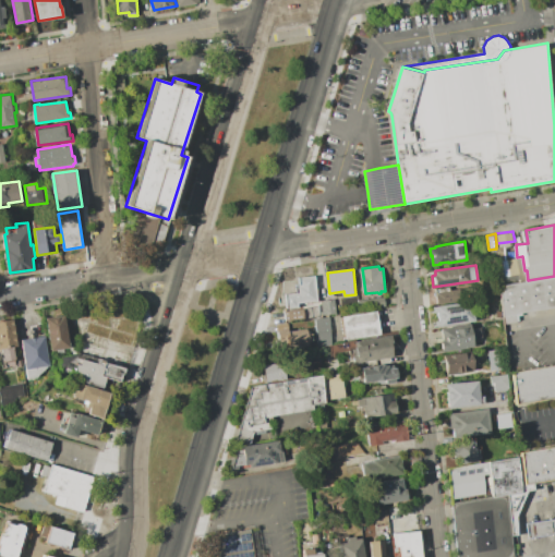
[(290,303),(320,300),(317,274),(303,275),(304,279),(300,280),(300,289),(289,289),(290,303)]
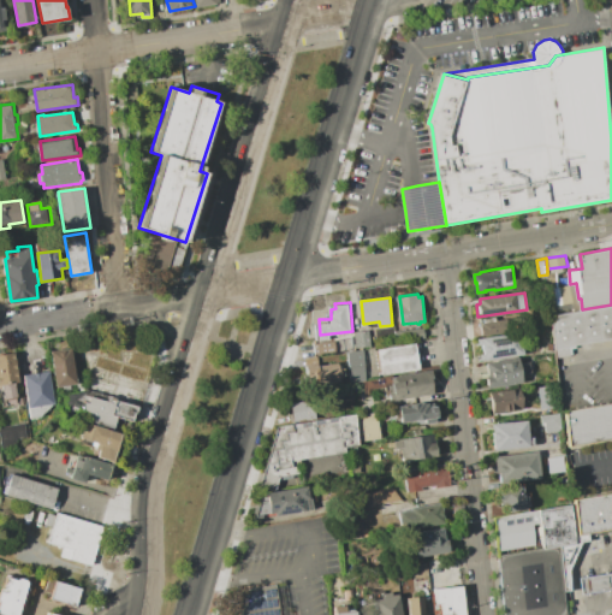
[(611,305),(553,315),(558,358),(575,355),(574,346),(611,338),(611,305)]
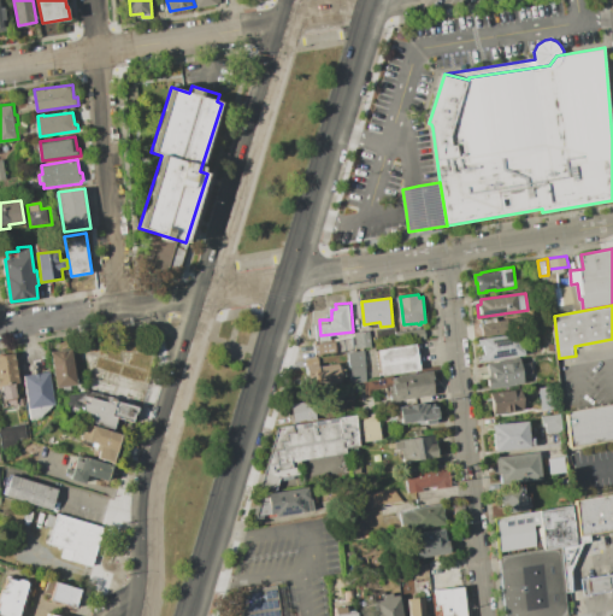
[(479,322),(482,338),(512,333),(511,323),(500,324),(499,320),(479,322)]
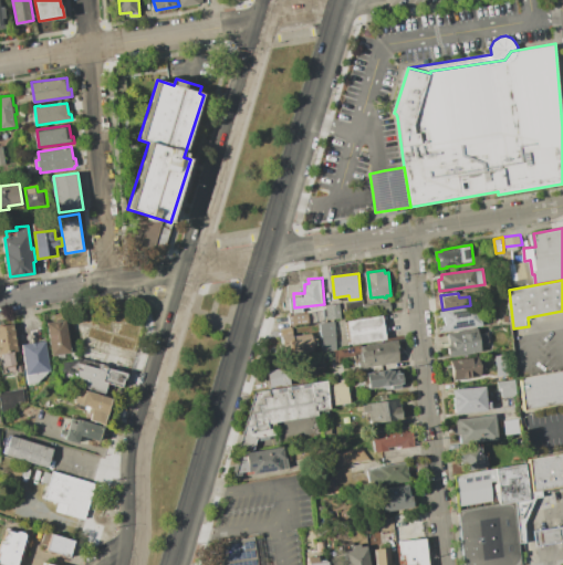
[(365,304),(392,301),(393,311),(366,313),(365,304)]
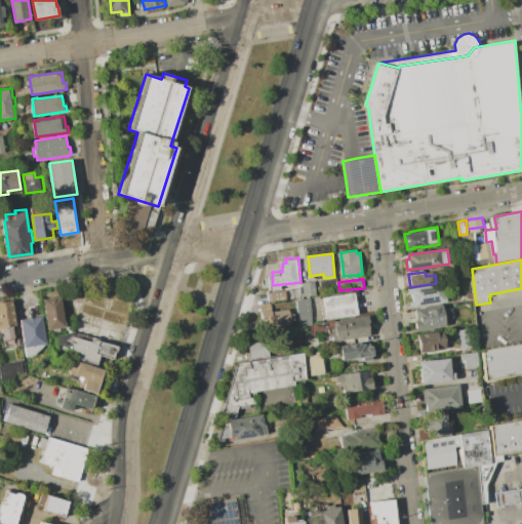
[(304,282),(305,296),(317,295),(316,281),(304,282)]
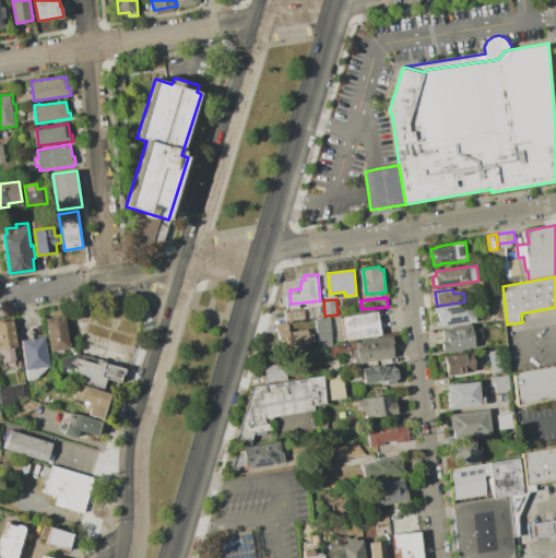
[(439,308),(441,327),(476,321),(474,303),(439,308)]
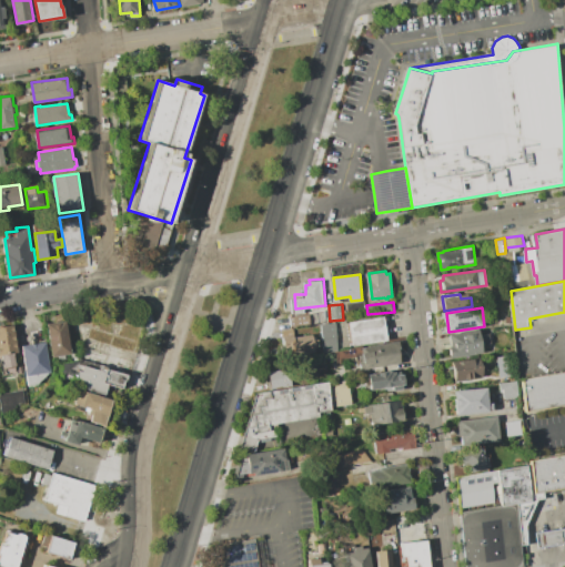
[(292,316),(310,314),(311,326),(293,330),(292,316)]
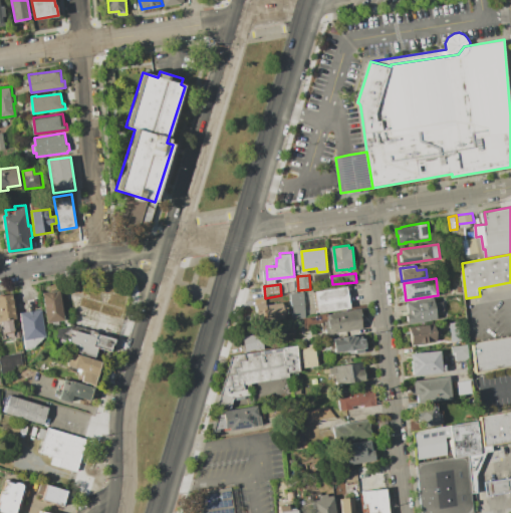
[(314,292),(318,313),(351,308),(347,286),(314,292)]
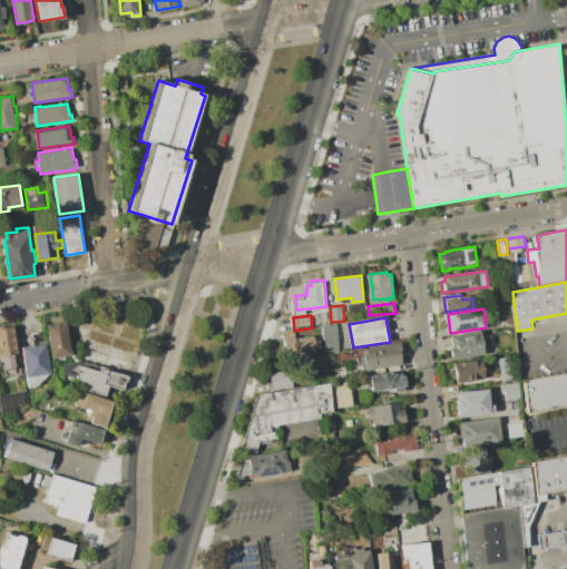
[(68,322),(72,354),(67,355),(68,360),(56,362),(56,357),(52,357),(48,325),(68,322)]
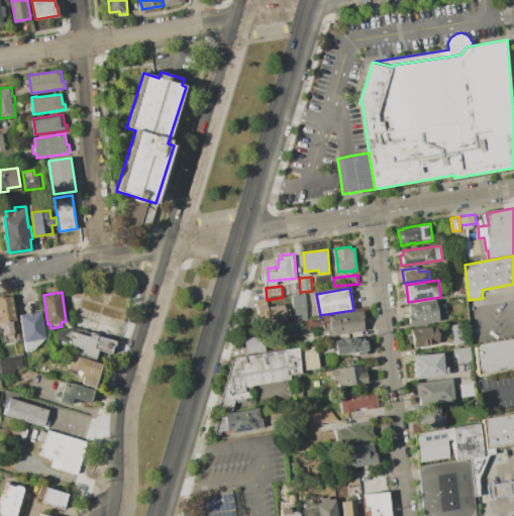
[(0,297),(13,295),(17,320),(13,321),(16,339),(13,340),(13,338),(6,339),(3,323),(0,323),(0,297)]
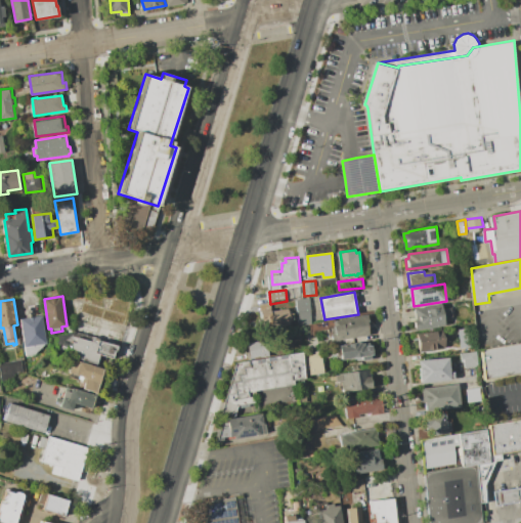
[(297,301),(310,299),(313,323),(299,325),(297,301)]
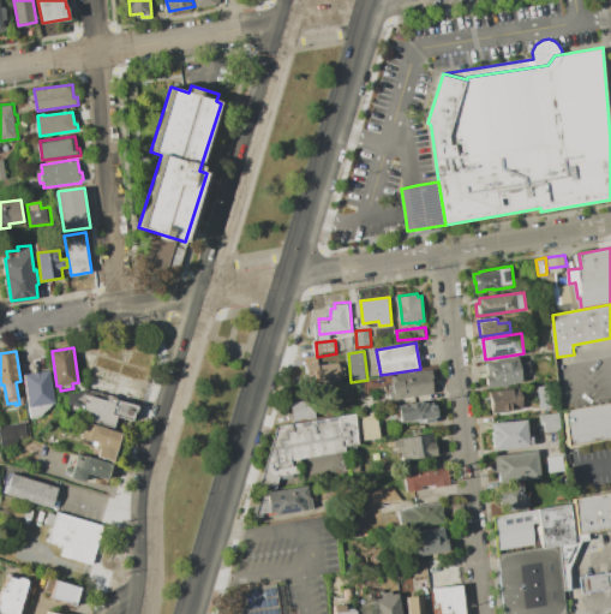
[(486,363),(487,373),(483,373),(484,377),(487,376),(489,387),(523,381),(522,376),(531,375),(529,362),(521,363),(520,357),(486,363)]
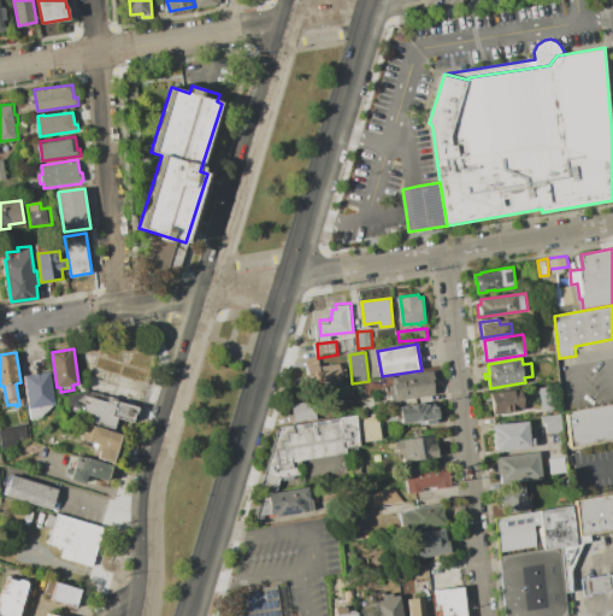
[(307,365),(320,364),(320,367),(341,364),(341,368),(346,368),(346,376),(343,376),(345,385),(313,388),(312,375),(308,375),(307,365)]
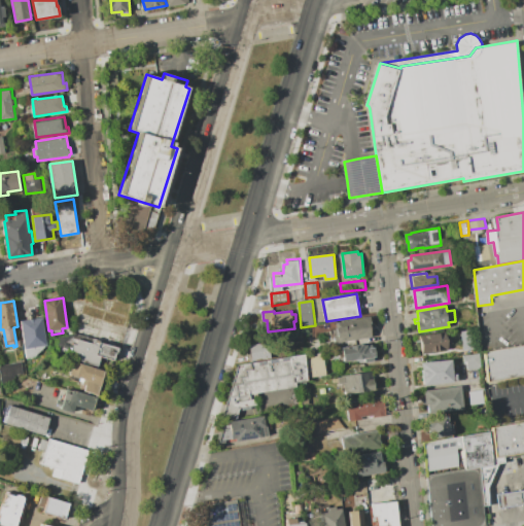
[(48,346),(45,346),(47,355),(29,358),(27,348),(26,348),(21,319),(43,315),(48,346)]
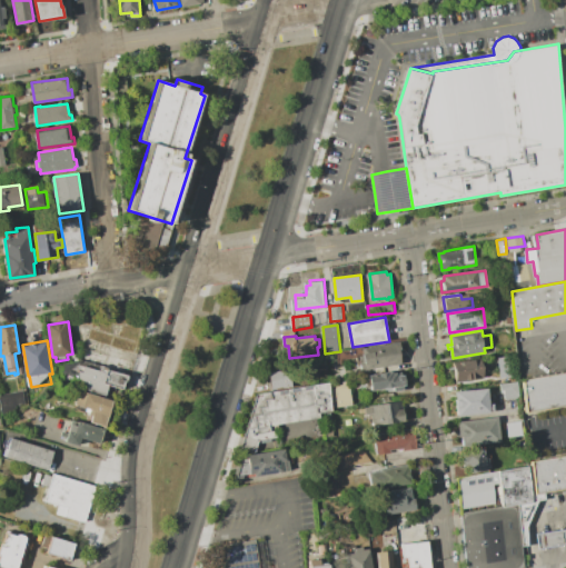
[(360,356),(363,370),(403,364),(401,355),(404,355),(401,342),(365,348),(365,351),(363,351),(364,356),(360,356)]
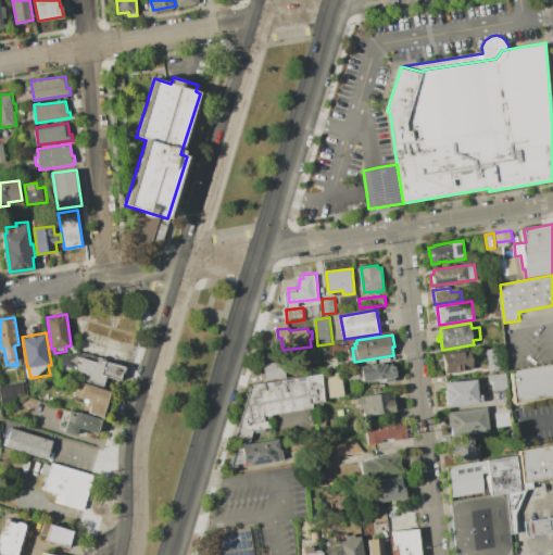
[(130,352),(128,363),(78,350),(77,338),(105,347),(109,337),(122,341),(120,349),(130,352)]
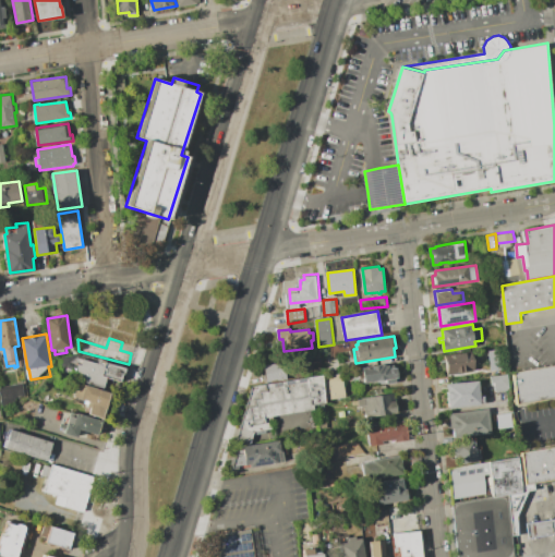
[(445,355),(448,375),(475,370),(472,350),(445,355)]
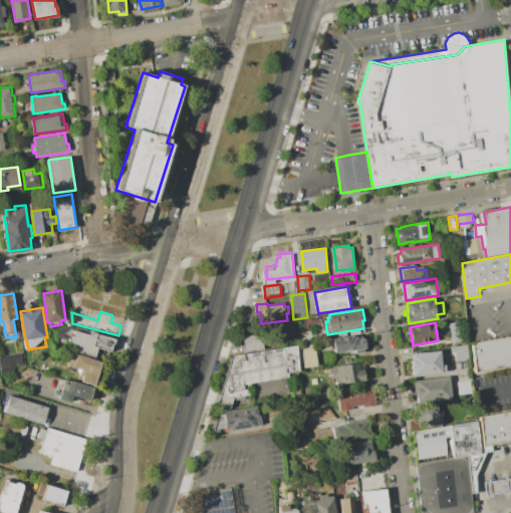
[(96,356),(64,348),(67,339),(70,340),(72,335),(75,335),(76,330),(97,336),(98,333),(117,338),(116,344),(114,344),(112,350),(98,347),(96,356)]
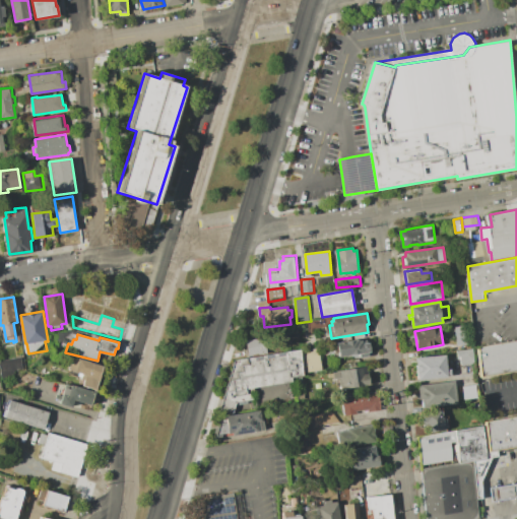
[(247,354),(245,339),(264,336),(266,352),(247,354)]
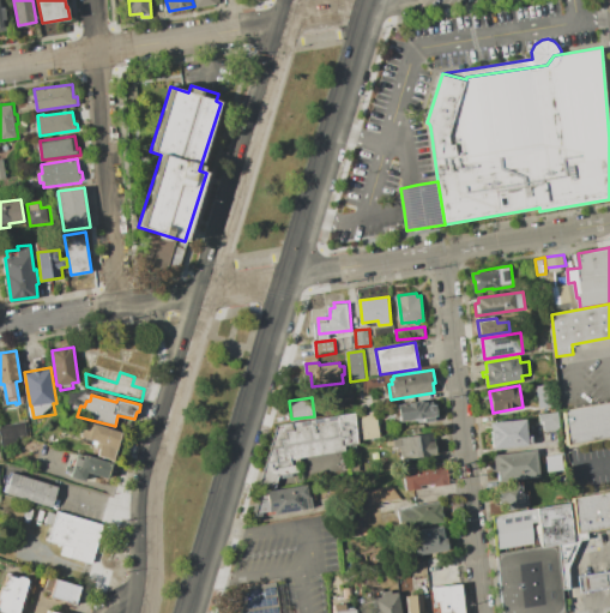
[(399,404),(402,421),(426,418),(427,421),(435,420),(435,415),(438,415),(436,404),(434,406),(434,402),(424,403),(424,401),(399,404)]
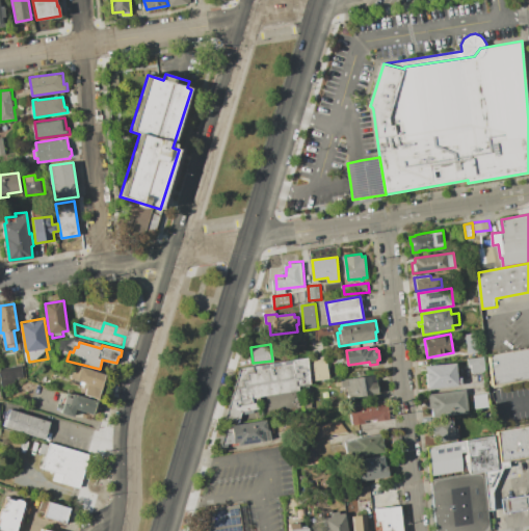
[(528,379),(493,387),(488,354),(528,348),(528,379)]
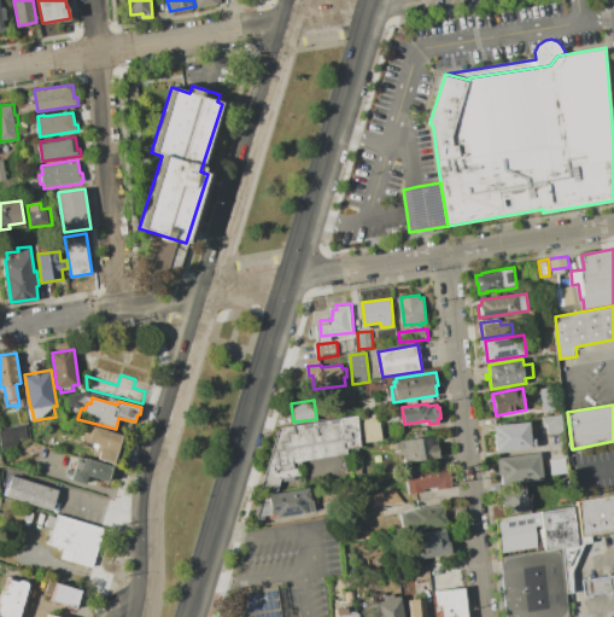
[(361,415),(364,442),(384,440),(380,413),(361,415)]
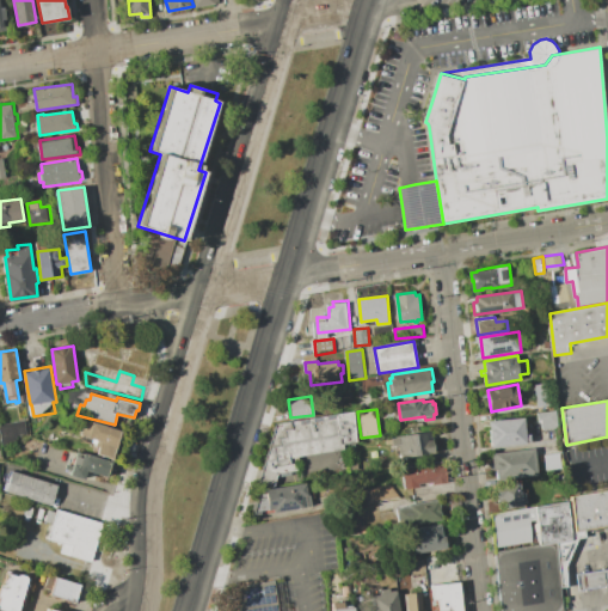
[(534,414),(535,420),(542,420),(544,429),(559,427),(558,410),(534,414)]
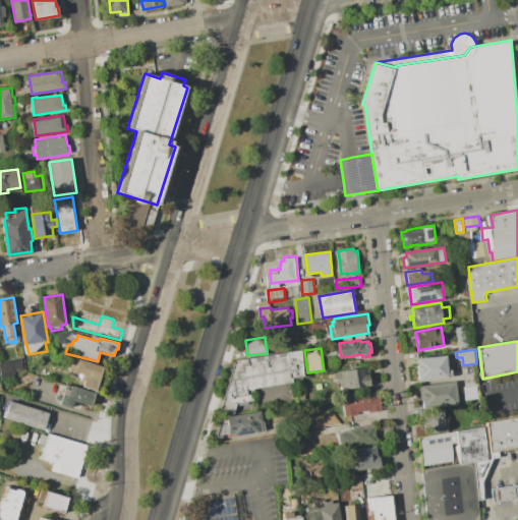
[(304,376),(301,350),(236,360),(218,416),(234,413),(238,402),(254,400),(253,388),(294,382),(294,378),(304,376)]
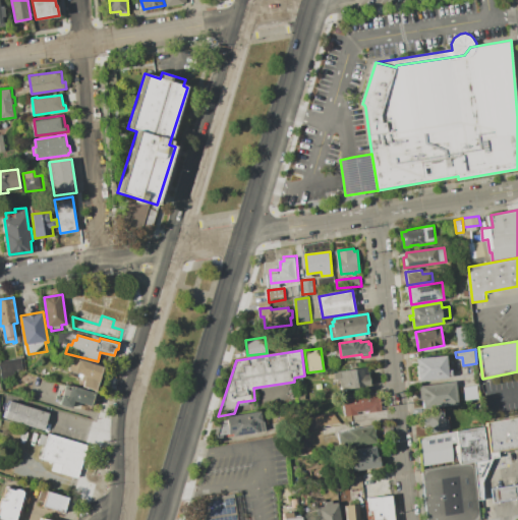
[(417,358),(419,381),(450,378),(450,377),(456,376),(455,368),(449,369),(448,355),(417,358)]
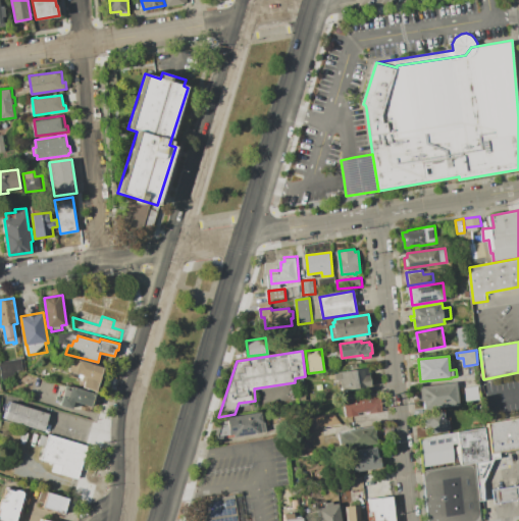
[(1,362),(23,358),(24,369),(15,371),(16,377),(3,379),(1,362)]
